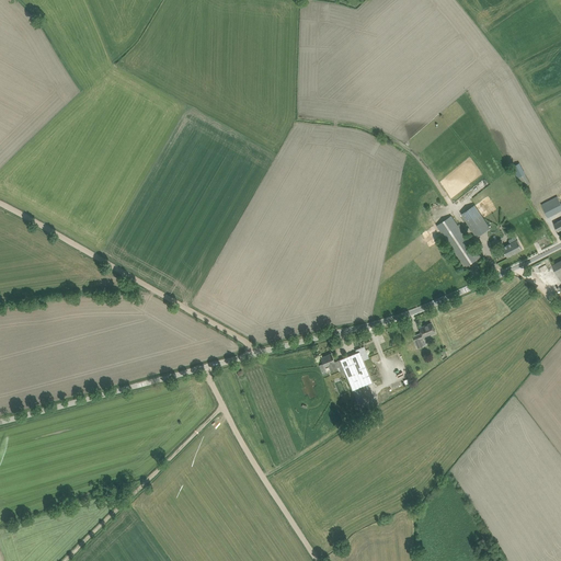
[(512,168),(523,187),(530,183),(519,163),(512,168)]
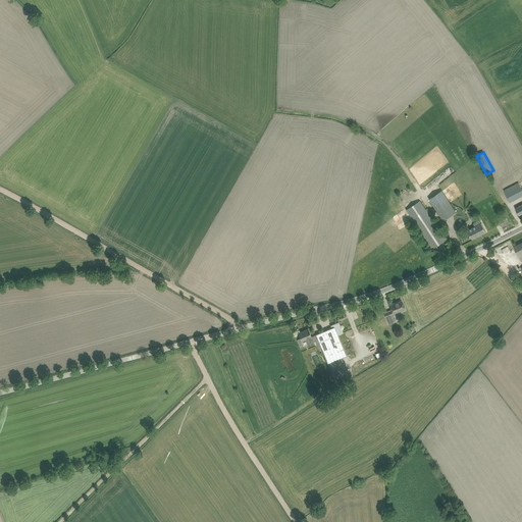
[(518,183),(504,191),(510,202),(521,195),(521,189),(521,190),(518,183)]
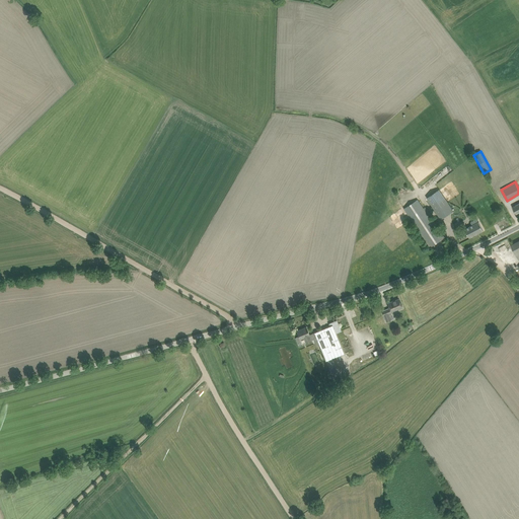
[(439,190),(427,198),(441,219),(453,211),(439,190)]
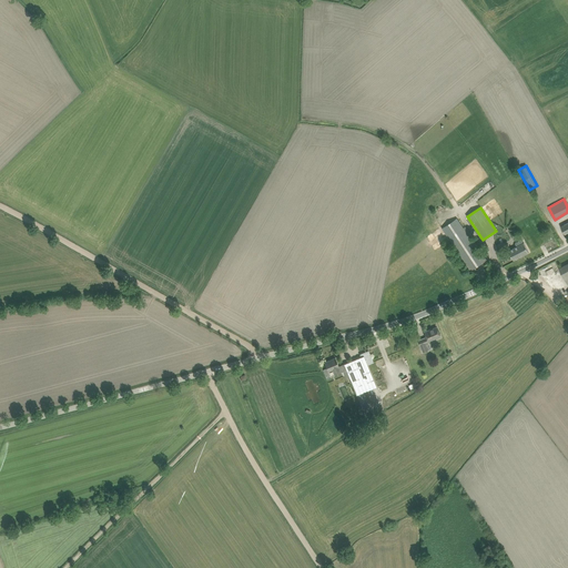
[(443,229),(448,237),(470,271),(485,261),(463,229),(457,219),(443,229)]
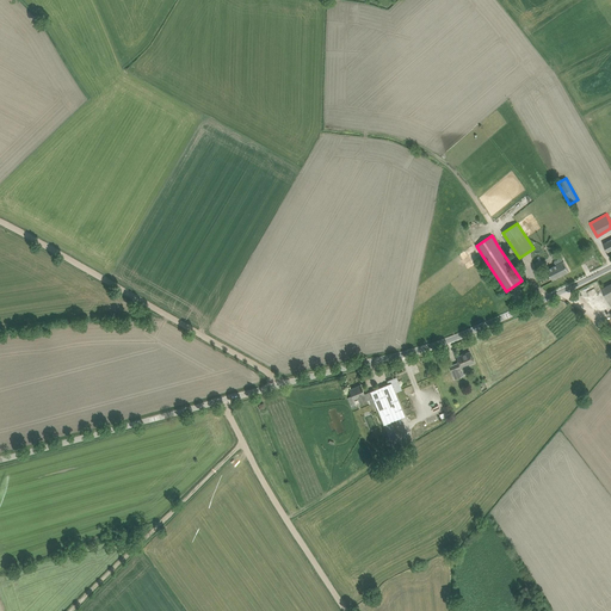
[(572,257),(565,260),(569,269),(568,270),(569,271),(581,265),(579,260),(572,247),(568,250),(572,257)]
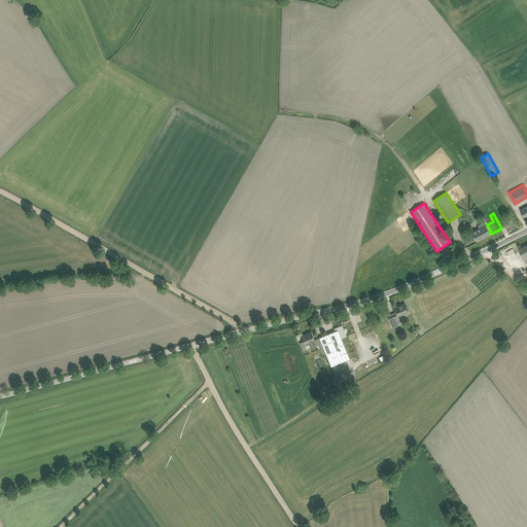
[(472,233),(475,237),(477,242),(491,234),(490,233),(491,232),(487,224),(472,233)]
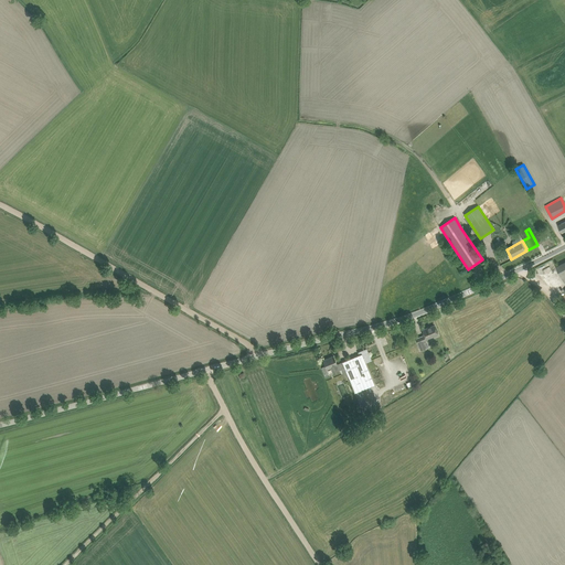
[(422,342),(417,344),(419,350),(428,347),(426,340),(438,334),(434,326),(429,328),(429,327),(422,330),(424,336),(419,338),(422,342)]
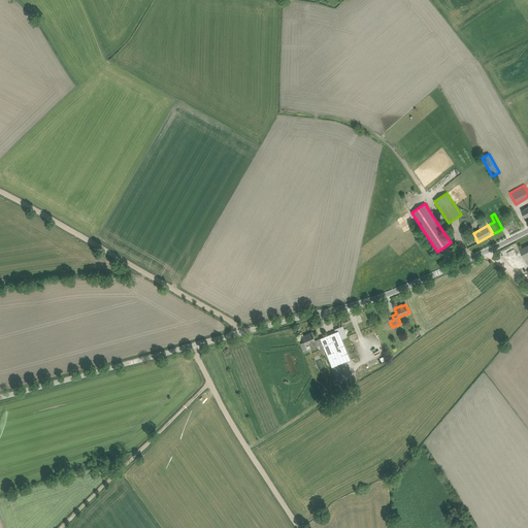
[(335,332),(320,338),(322,344),(319,345),(322,353),(325,351),(337,381),(343,377),(338,364),(350,359),(341,339),(347,336),(342,326),(334,329),(335,332)]
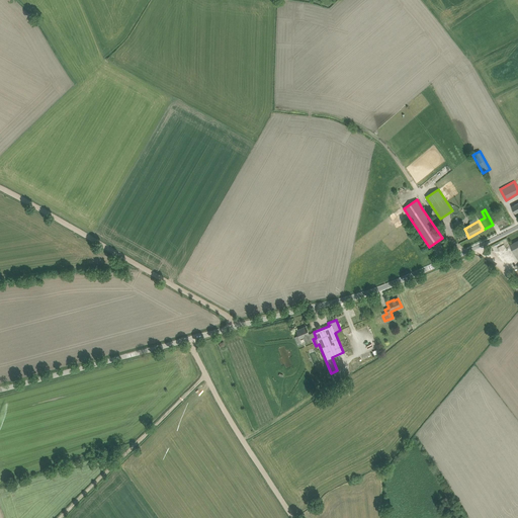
[(295,331),(297,336),(298,339),(304,337),(306,342),(311,340),(309,335),(306,327),(295,331)]
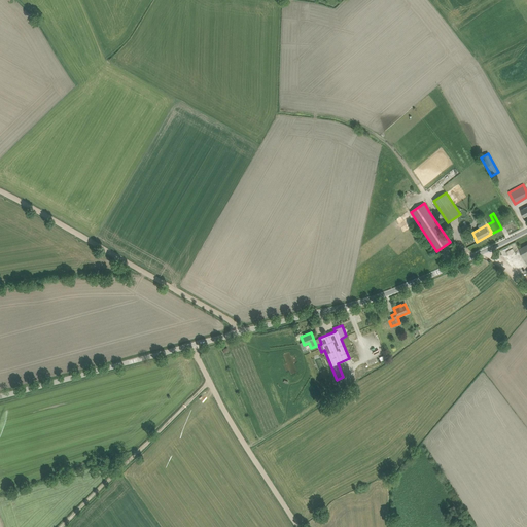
All buildings are outlined.
